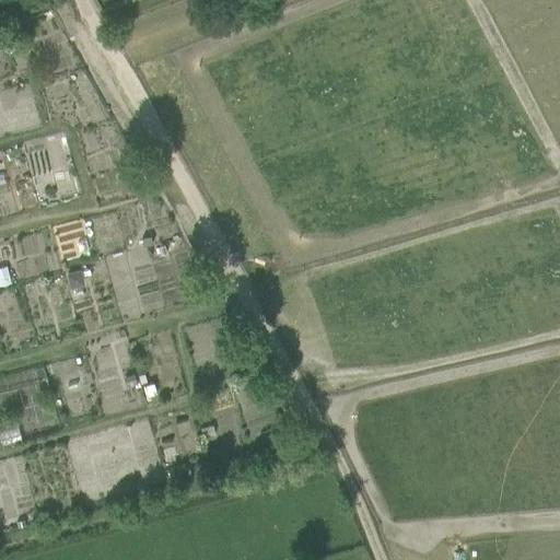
[(16,35),(2,41),(8,56),(23,50),(21,46),(16,35)]
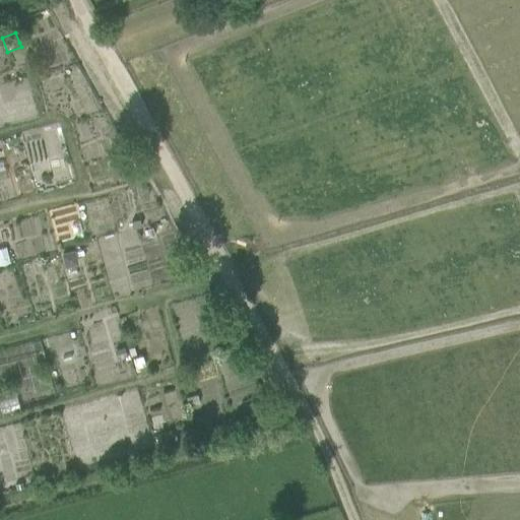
[(140,225),(138,216),(131,218),(132,226),(140,225)]
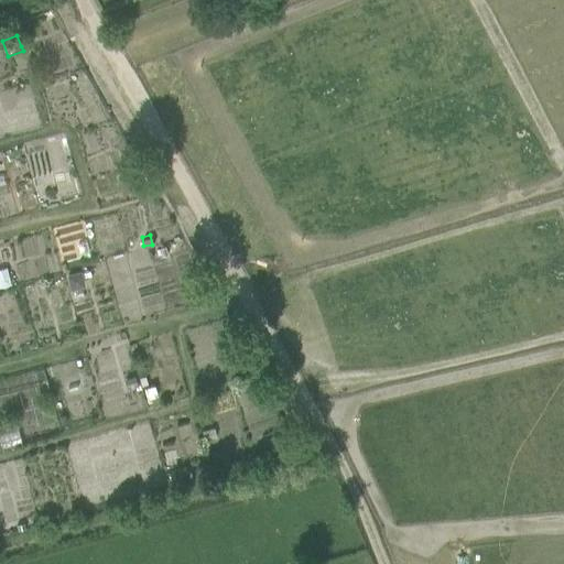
[(80,274),(68,278),(71,288),(76,286),(82,280),(80,274)]
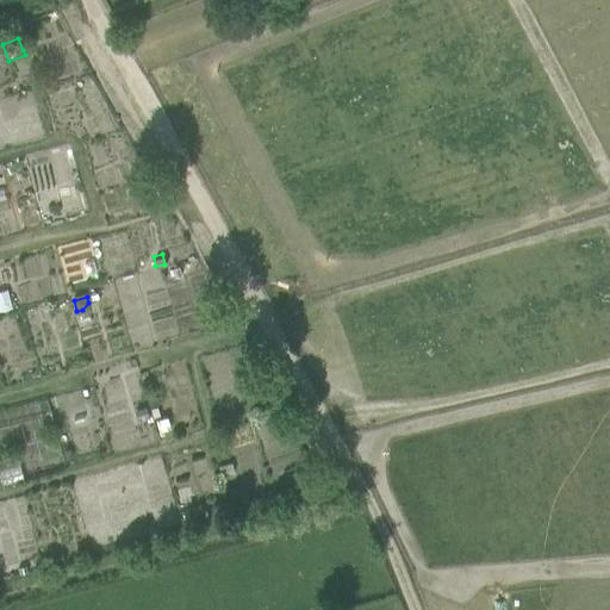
[(145,406),(134,411),(137,422),(149,418),(145,406)]
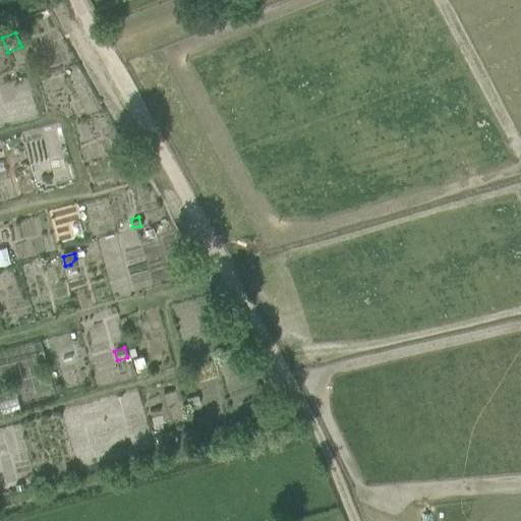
[(141,355),(132,357),(135,368),(146,365),(142,354),(141,355)]
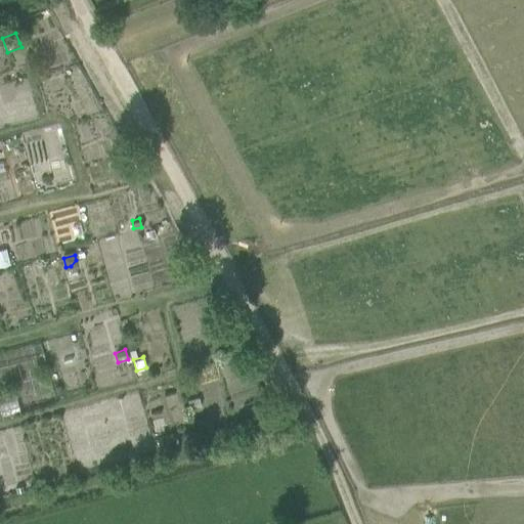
[(41,473),(34,475),(37,485),(44,483),(41,473)]
